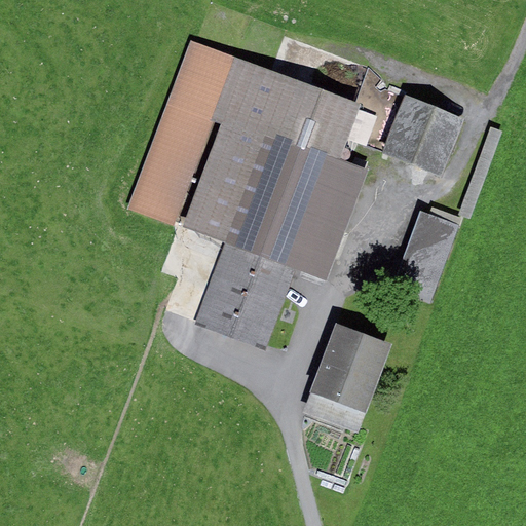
[(212,118),(235,58),(191,41),(128,209),(173,225),(212,118)]
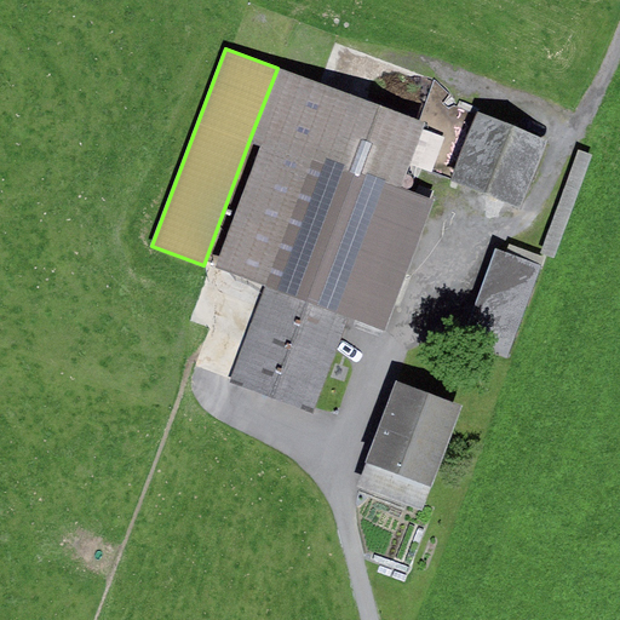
[(385,323),(432,200),(400,188),(409,162),(423,128),(424,124),(277,68),(250,139),(260,143),(213,268),(268,288),(234,377),(311,406),(348,310),(385,323)]
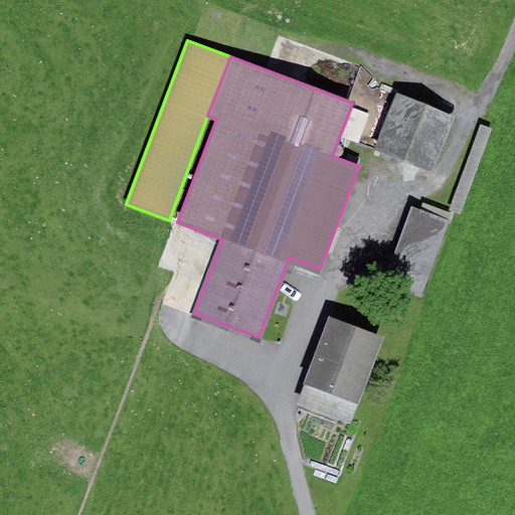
[(455,116),(397,94),(375,149),(433,171),(455,116)]
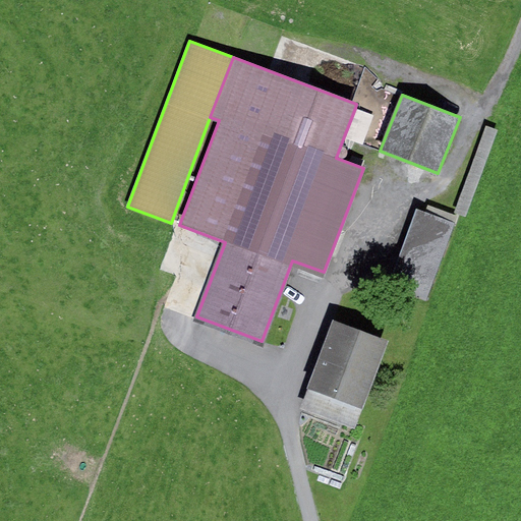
[(373,115),(355,108),(344,136),(363,143),(373,115)]
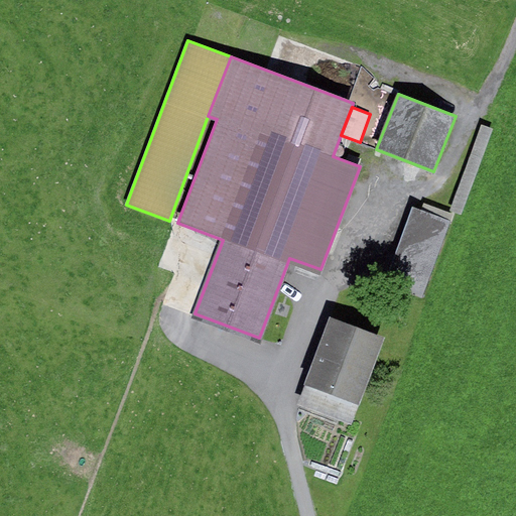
[(494,129),(482,125),(449,211),(462,215),(494,129)]
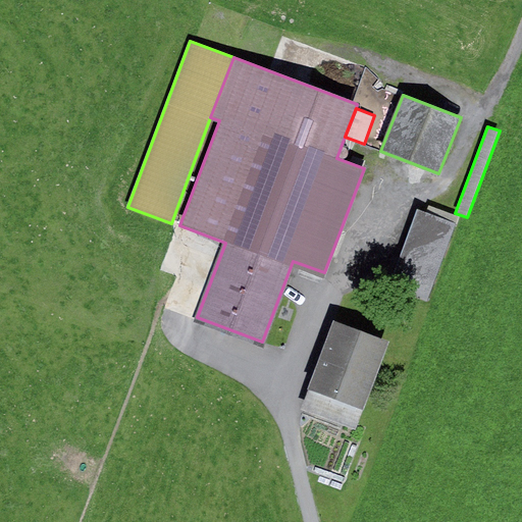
[(342,149),(341,150),(340,151),(340,153),(340,154),(341,156),(342,157),(344,158),(345,158),(347,157),(349,156),(350,155),(350,153),(350,152),(349,150),(348,149),(347,148),(345,148),(344,148),(342,149)]
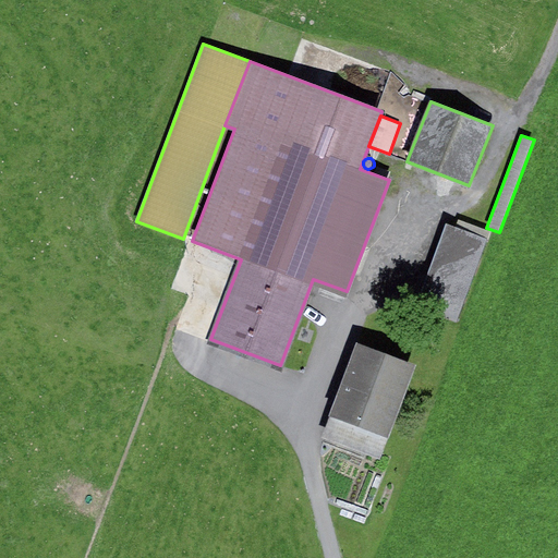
[(488,238),(447,223),(417,307),(459,322),(488,238)]
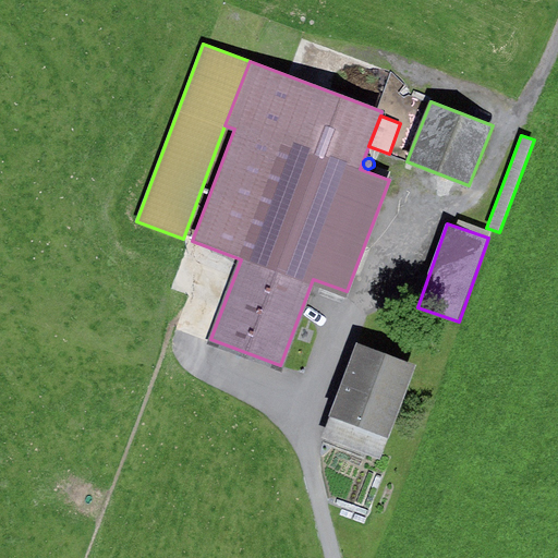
[(417,364),(358,341),(322,436),(381,459),(417,364)]
